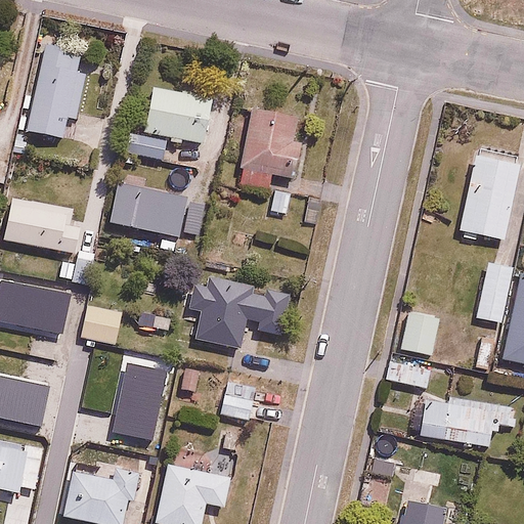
[(77,120),(93,51),(44,40),(24,130),(63,139),(69,118),(77,120)]
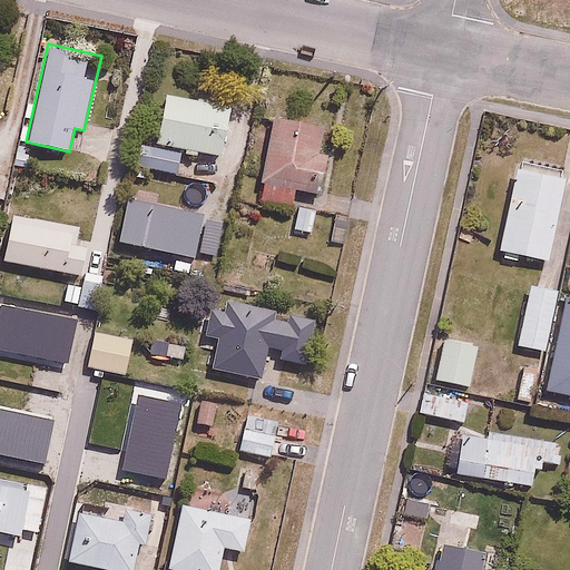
[(234,104),(168,92),(159,146),(225,157),(234,104)]
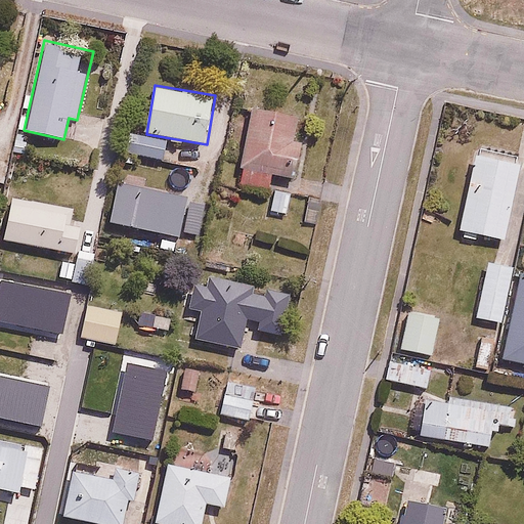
[(294,140),(297,115),(251,107),(239,182),(270,186),(272,175),(298,178),(303,141),(294,140)]
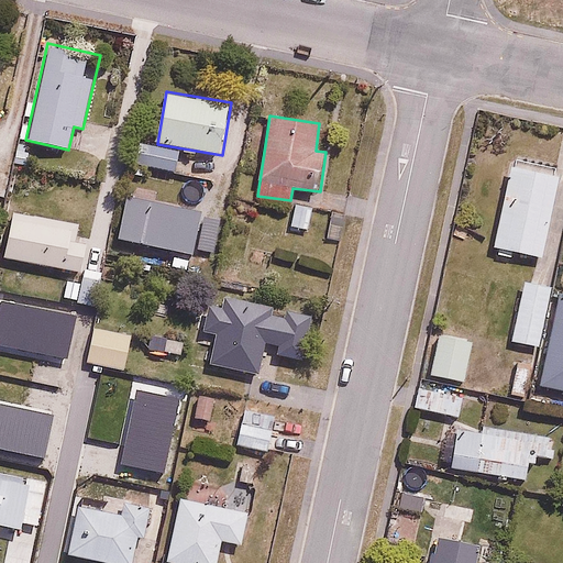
[(151,142),(144,162),(175,172),(181,152),(151,142)]
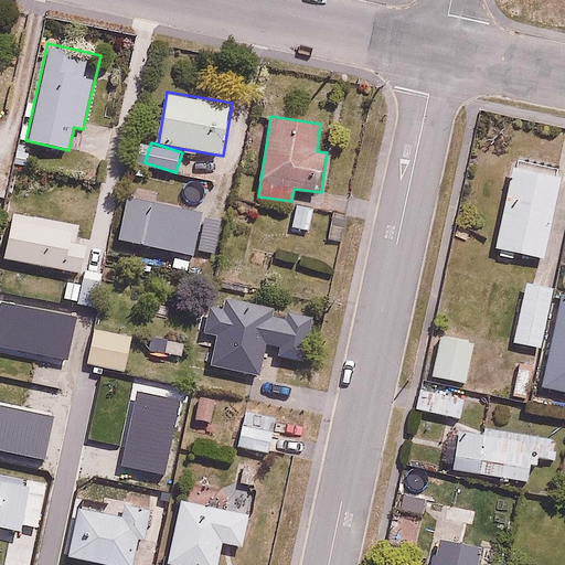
[(564,177),(564,164),(519,155),(497,251),(546,262),(564,177)]
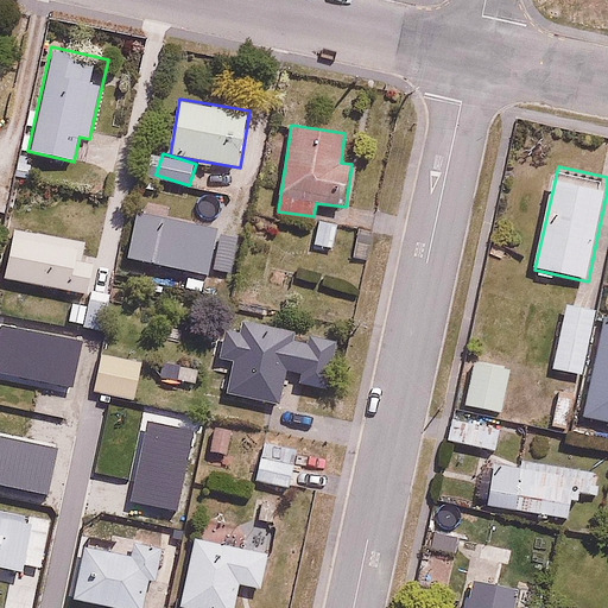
[(173,191),(170,206),(202,215),(206,200),(173,191)]
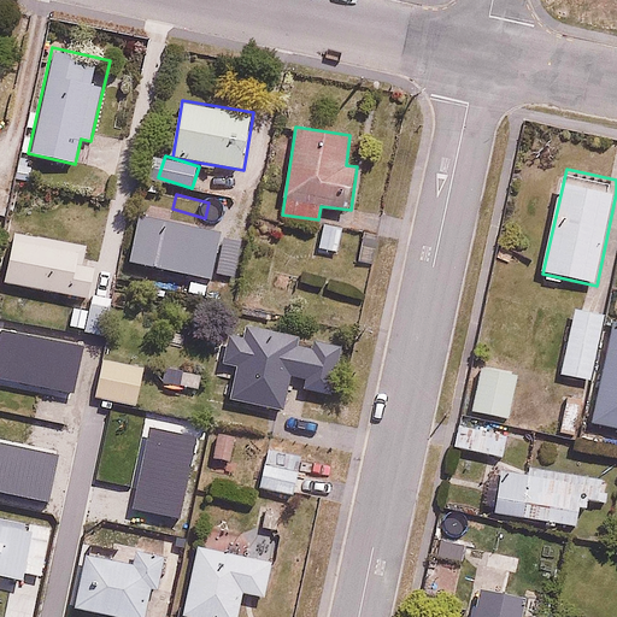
[(340,253),(346,224),(323,219),(317,248),(340,253)]
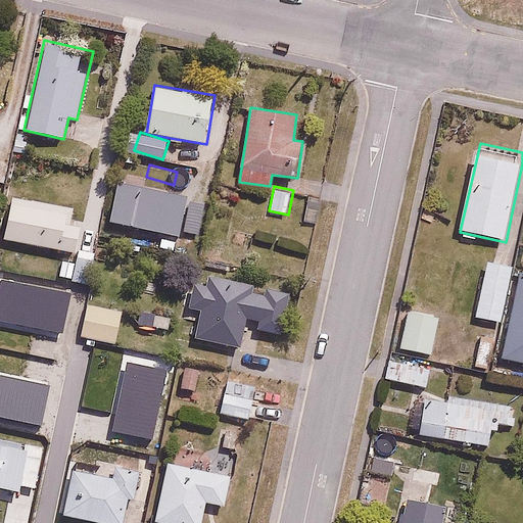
[(82,246),(86,227),(69,224),(72,209),(12,198),(3,243),(72,256),(66,280),(92,285),(99,249),(82,246)]
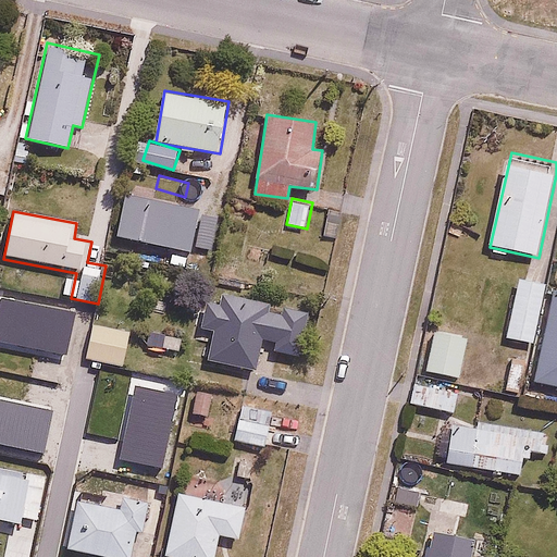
[(551,282),(517,276),(507,337),(541,343),(551,282)]
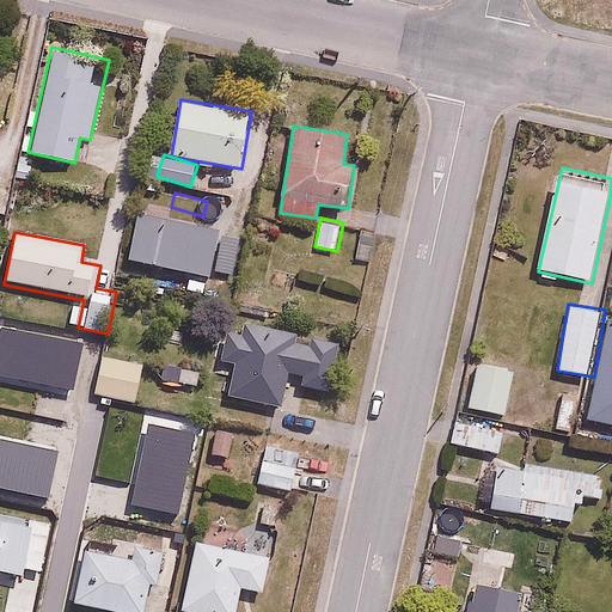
[(240,363),(233,396),(281,407),(289,371),(312,375),(312,355),(303,337),(289,326),(274,322),(258,323),(240,334),(230,346),(226,361),(240,363)]
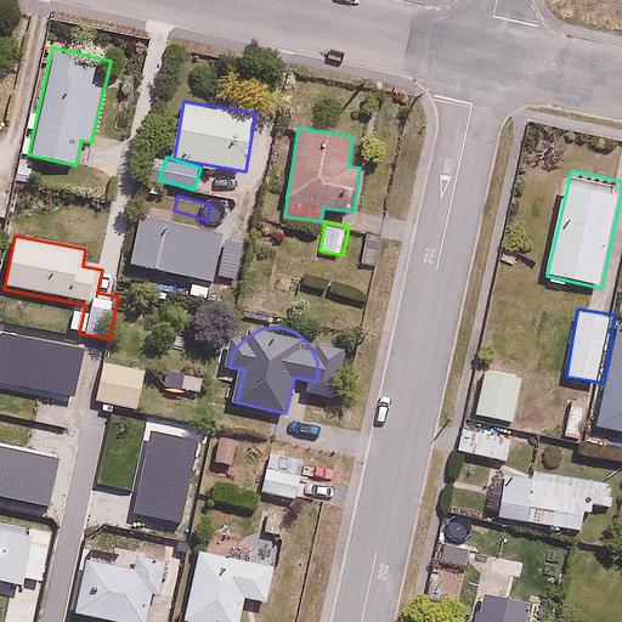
[(151,362),(102,352),(92,396),(142,406),(151,362)]
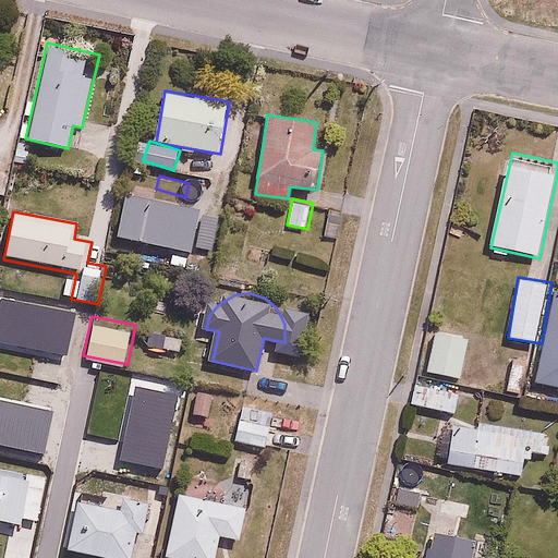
[(152,331),(148,346),(181,353),(185,339),(152,331)]
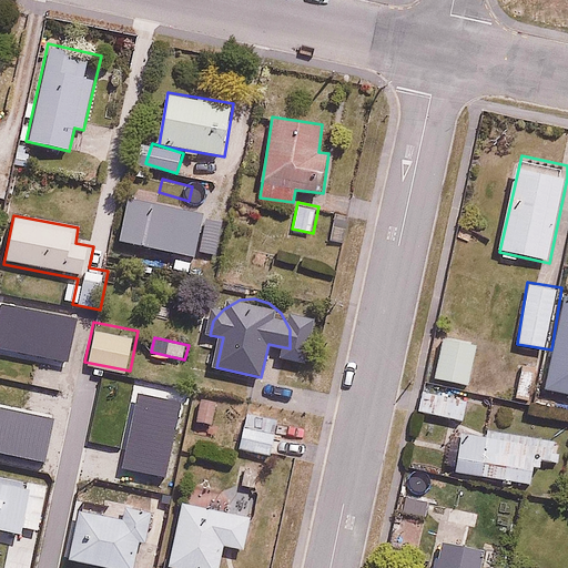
[(479,355),(439,350),(434,383),(475,389),(479,355)]
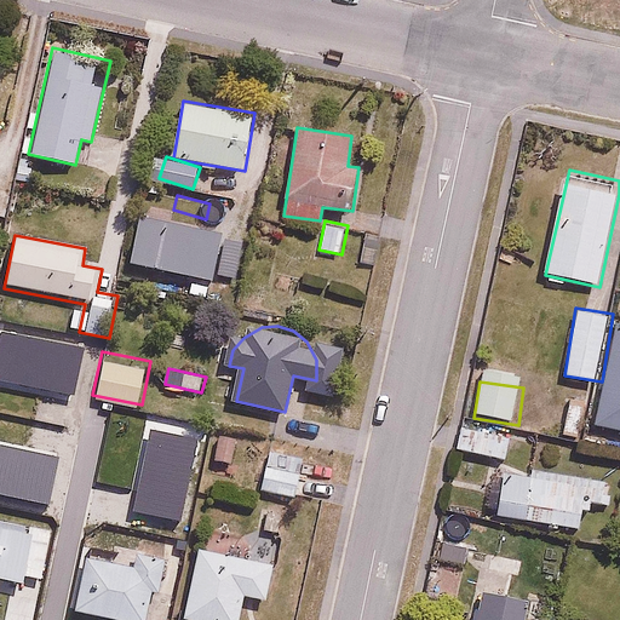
[(510,438),(460,428),(455,453),(504,464),(510,438)]
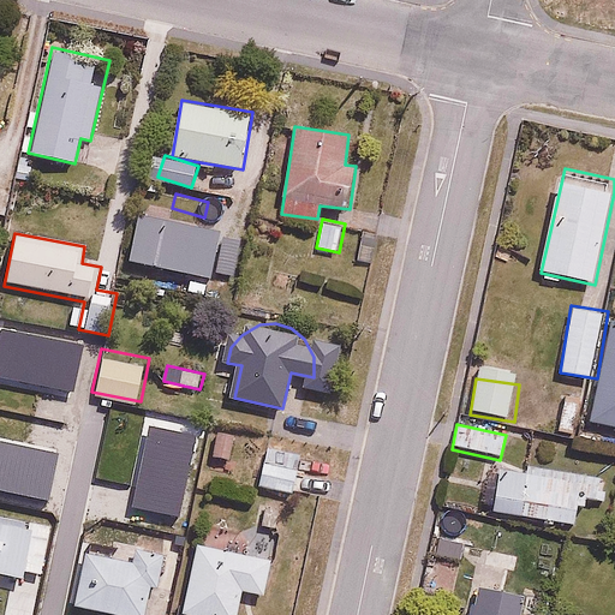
[(590,499),(605,501),(609,476),(500,460),(493,513),(579,525),(581,507),(589,508),(590,499)]
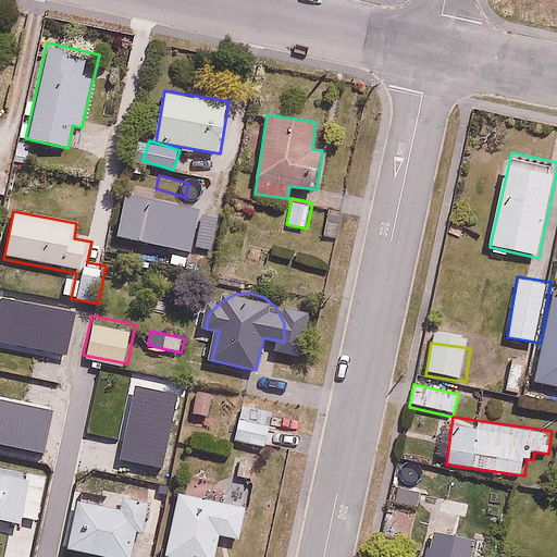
[(174,441),(151,437),(148,467),(171,469),(174,441)]
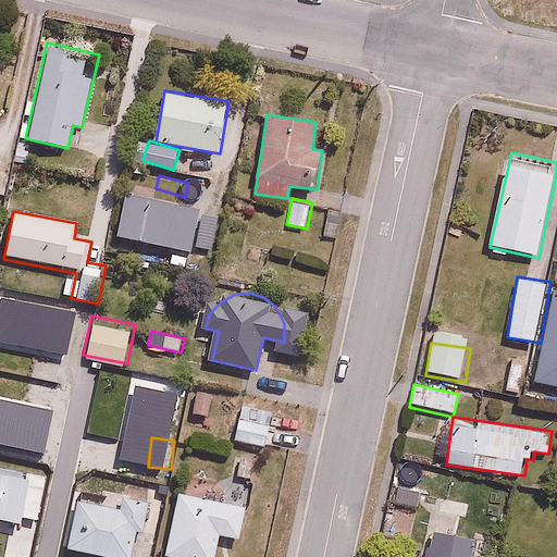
[(45,474),(0,466),(0,530),(2,531),(3,522),(22,525),(23,517),(37,519),(45,474)]
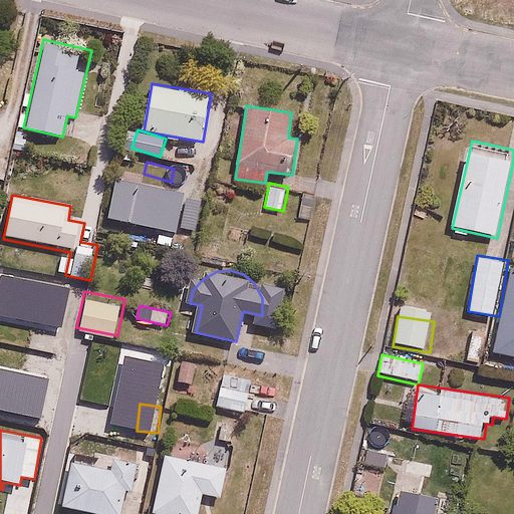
[(393,458),(363,452),(361,464),(391,470),(393,458)]
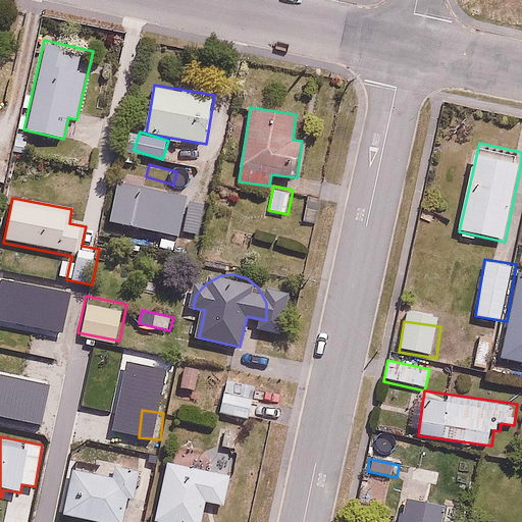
[(437,463),(413,465),(414,485),(439,483),(437,463)]
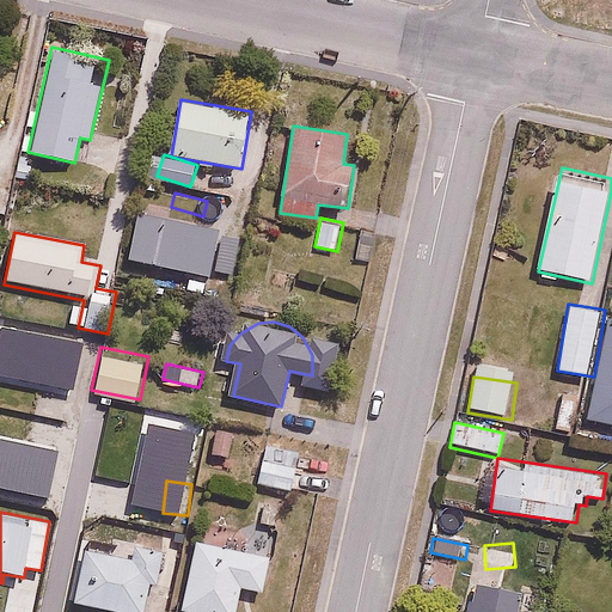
[(268,558),(193,544),(181,609),(200,611),(234,611),(239,588),(261,592),(268,558)]
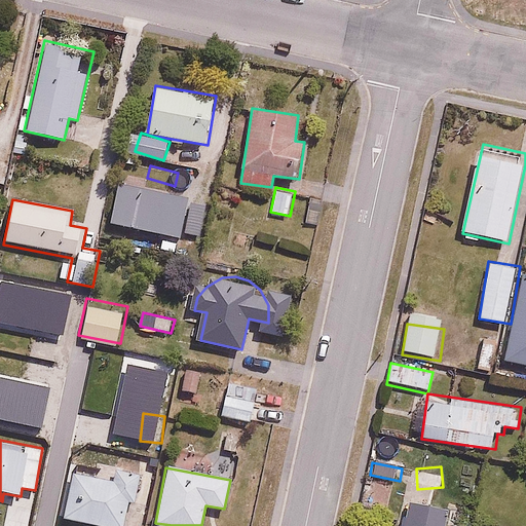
[(111,479),(74,473),(67,519),(118,525),(124,525),(128,501),(137,502),(141,476),(112,472),(111,479)]
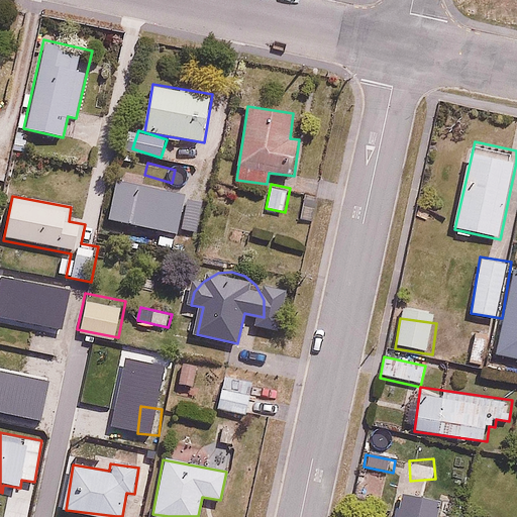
[(435,516),(439,501),(404,494),(398,516),(435,516)]
